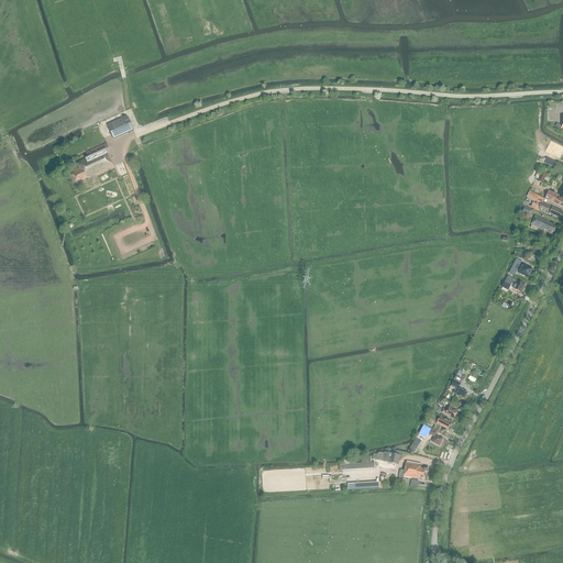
[(107,125),(110,132),(124,125),(128,133),(133,131),(127,116),(107,125)]
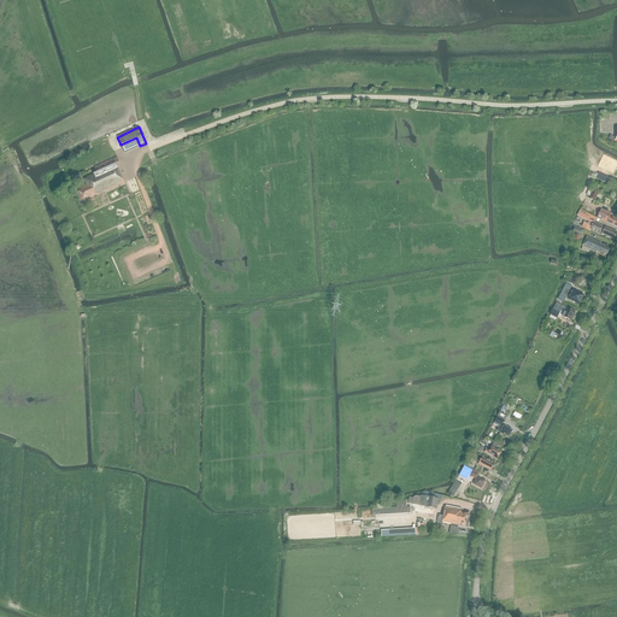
[(81,191),(78,192),(83,201),(95,195),(100,194),(99,193),(105,191),(105,192),(124,183),(116,164),(119,163),(117,157),(94,168),(97,174),(94,175),(94,174),(87,177),(87,178),(84,180),(87,183),(80,187),(81,191)]
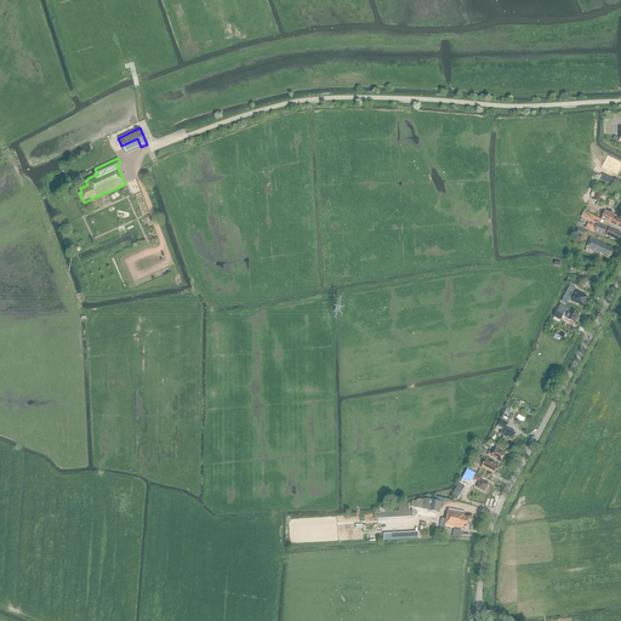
[(597,191),(592,199),(598,203),(603,193),(597,191)]
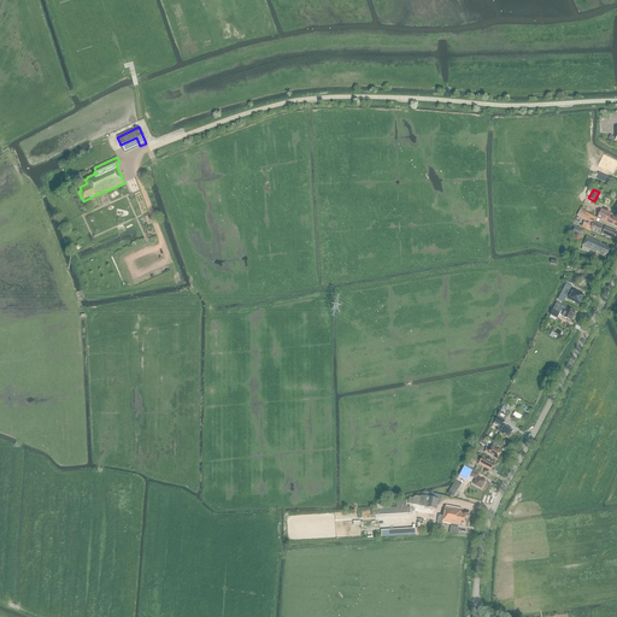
[(589,215),(580,210),(577,217),(587,221),(589,215)]
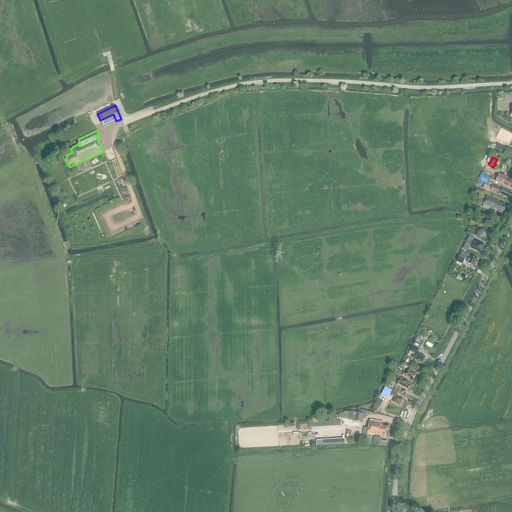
[(511,189),(511,182),(506,180),(507,178),(499,174),(495,182),(511,189)]
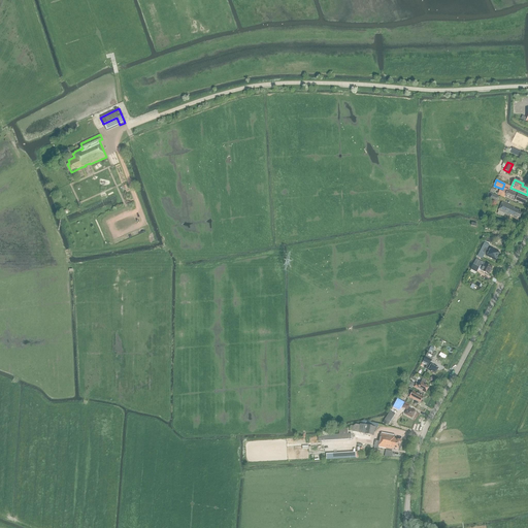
[(527,199),(517,195),(503,189),(500,196),(504,198),(505,196),(515,201),(525,205),(527,199)]
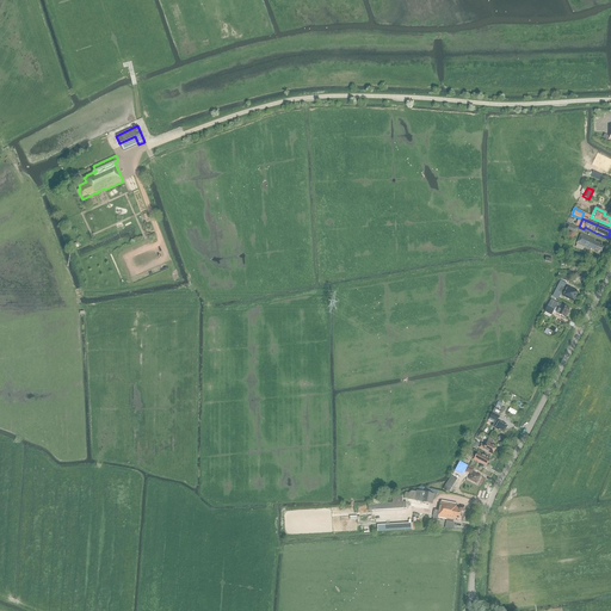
[(581,235),(576,245),(575,246),(582,250),(582,247),(590,251),(591,250),(598,253),(598,252),(600,252),(603,248),(598,246),(599,244),(594,242),(594,241),(581,235)]
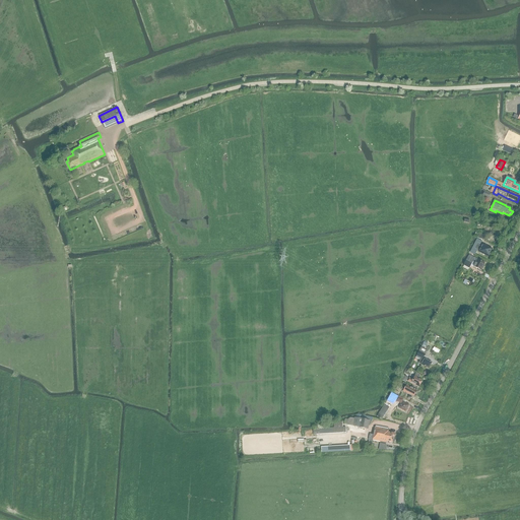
[(485,242),(485,241),(494,235),(492,233),(490,235),(488,232),(484,235),(483,235),(482,236),(478,234),(477,238),(481,239),(481,238),(483,240),(485,242)]
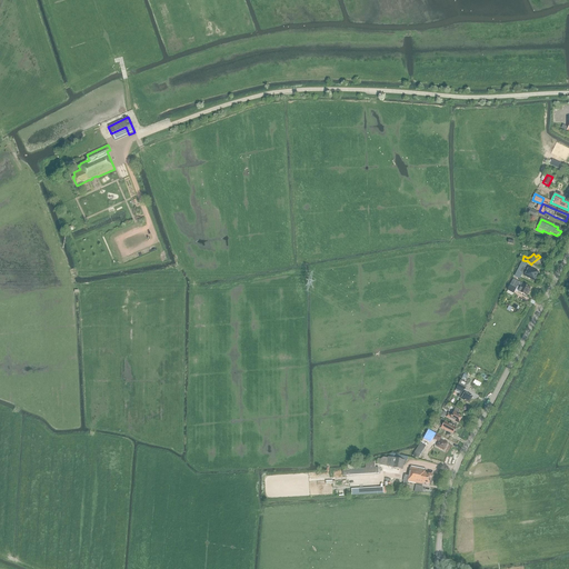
[(525,275),(523,275),(523,277),(533,281),(538,272),(528,267),(527,268),(525,267),(526,263),(521,261),(516,273),(520,276),(521,273),(525,275)]
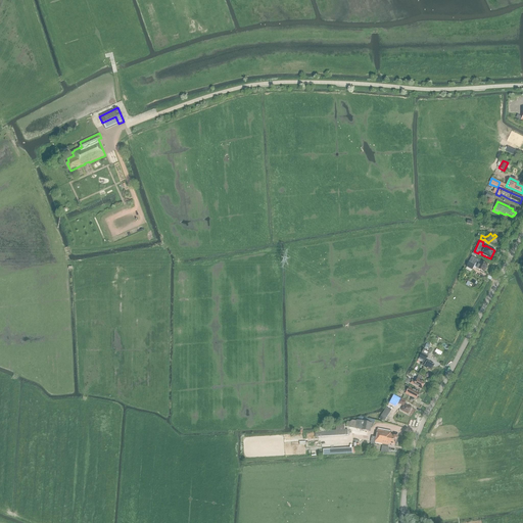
[(476,269),(483,273),(487,265),(480,260),(480,262),(472,256),(466,267),(467,267),(466,269),(471,272),(475,263),(478,265),(476,269)]
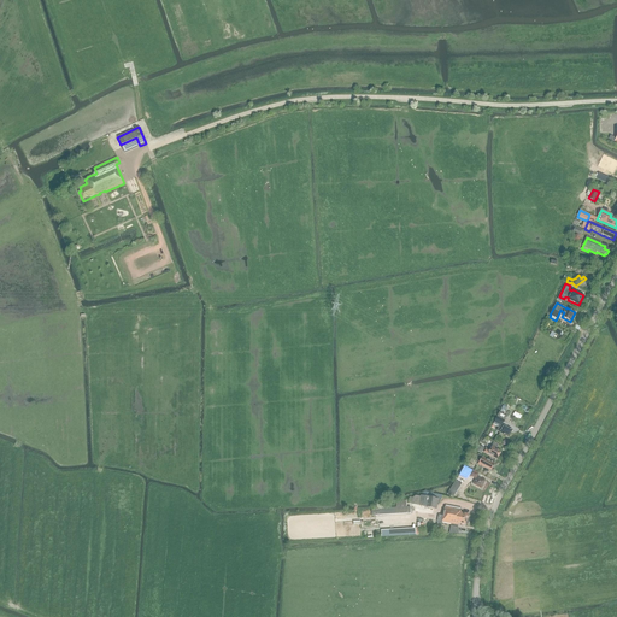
[(498,427),(497,432),(499,433),(509,438),(512,430),(503,425),(504,422),(497,418),(494,423),(503,427),(501,429),(498,427)]
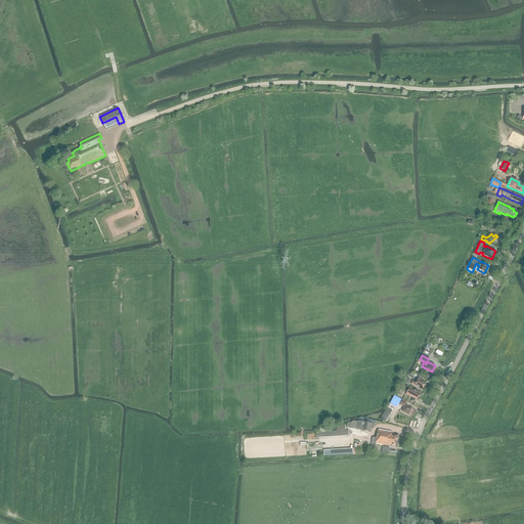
[(416,383),(411,381),(410,385),(422,390),(426,384),(418,380),(416,383)]
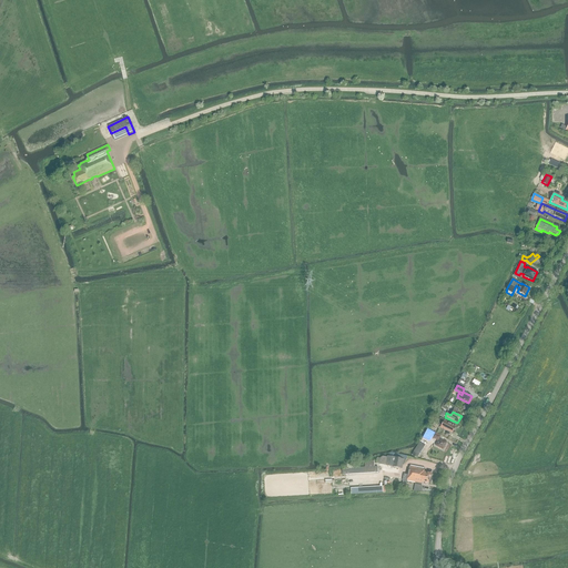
[(453,434),(456,427),(444,421),(440,418),(437,424),(438,424),(437,425),(440,426),(439,428),(447,432),(448,432),(453,434)]
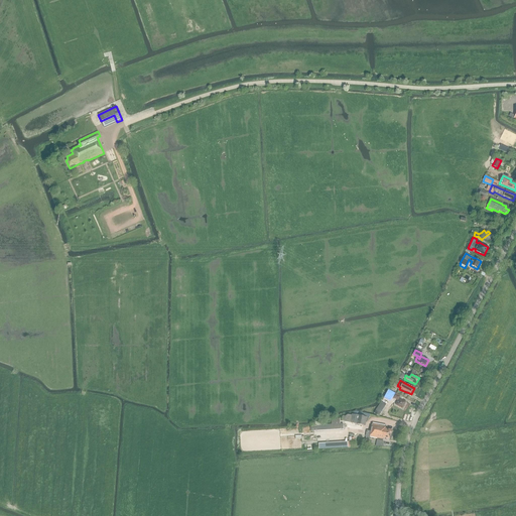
[(388,389),(384,397),(390,401),(392,397),(398,400),(395,405),(402,408),(406,402),(399,398),(400,396),(389,390),(388,389)]
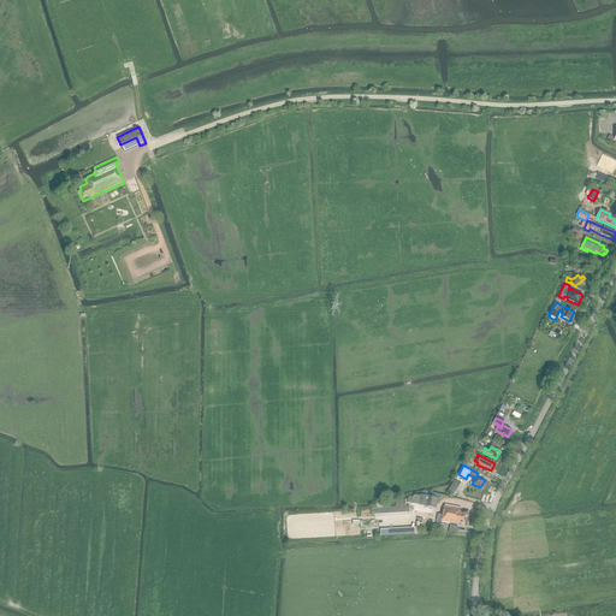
[(424,492),(422,492),(422,496),(420,495),(420,496),(415,496),(414,496),(413,496),(412,497),(409,497),(407,503),(418,505),(436,509),(437,503),(439,503),(442,495),(425,491),(425,492),(424,492)]
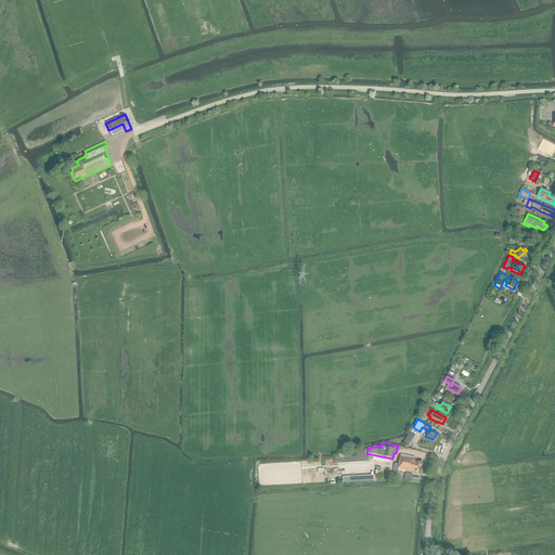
[(399,464),(398,470),(412,474),(413,472),(418,473),(420,468),(421,468),(422,463),(414,462),(414,457),(401,455),(399,464)]
